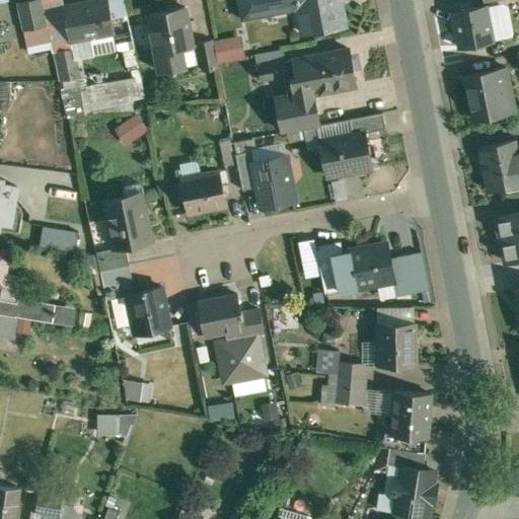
[(42,0),(33,0),(18,3),(24,30),(48,25),(42,0)]
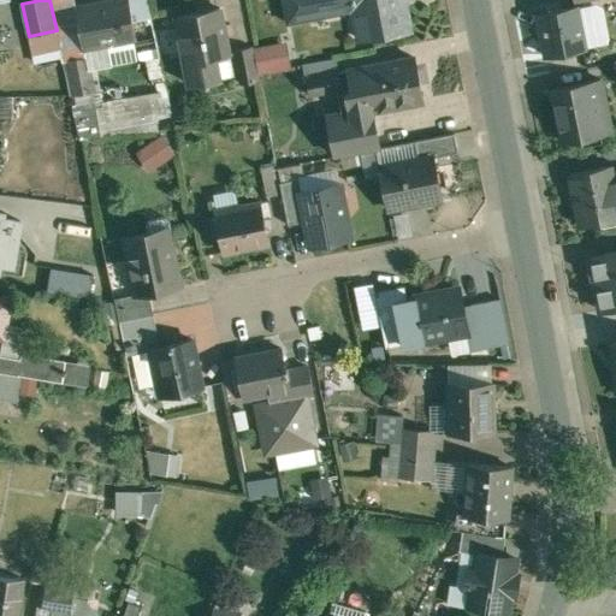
[(128,0),(120,0),(77,10),(86,47),(136,36),(128,0)]
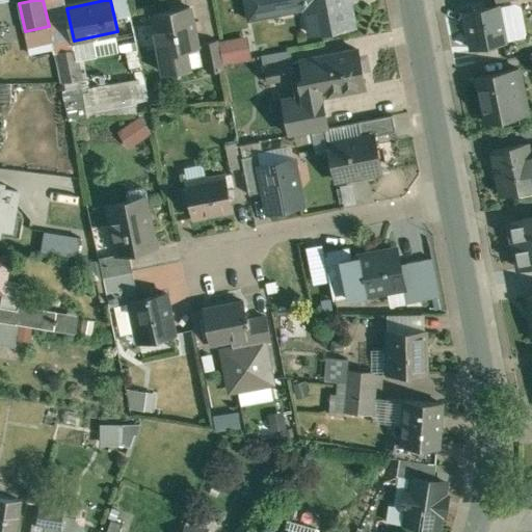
[(245,0),(250,22),(281,16),(276,0),(245,0)]
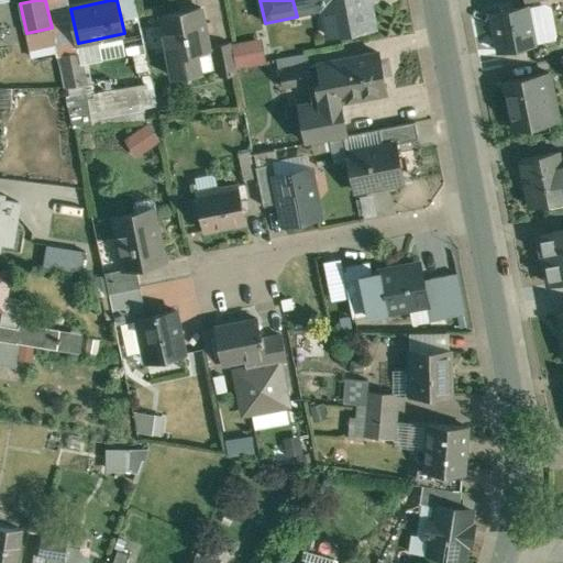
[(293,0),(297,17),(326,11),(330,36),(375,26),(371,7),(370,7),(367,0),(293,0)]
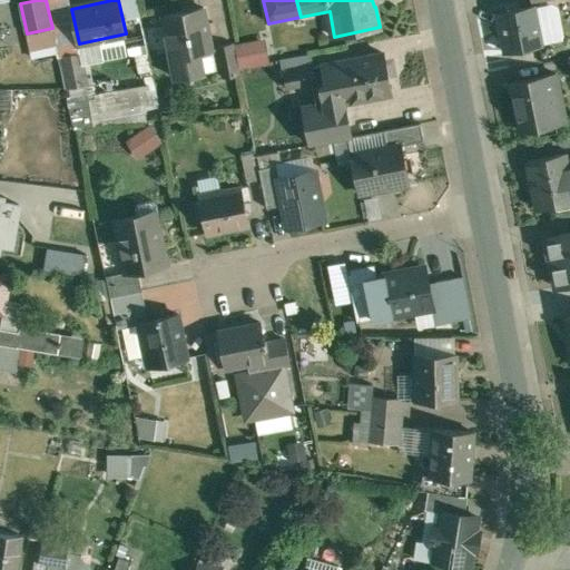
[(534,6),(500,12),(508,51),(542,45),(534,6)]
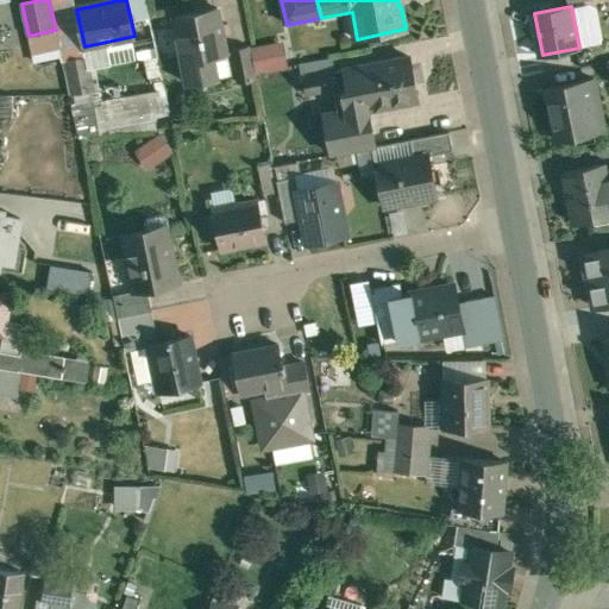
[(218,8),(176,17),(184,62),(226,55),(218,8)]
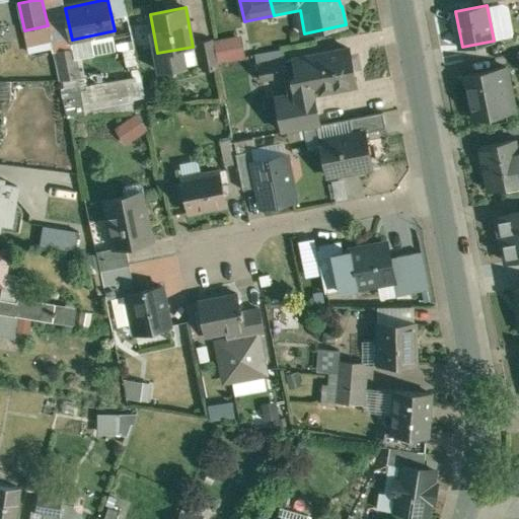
[(57,24),(50,26),(55,51),(57,51),(62,50),(57,24)]
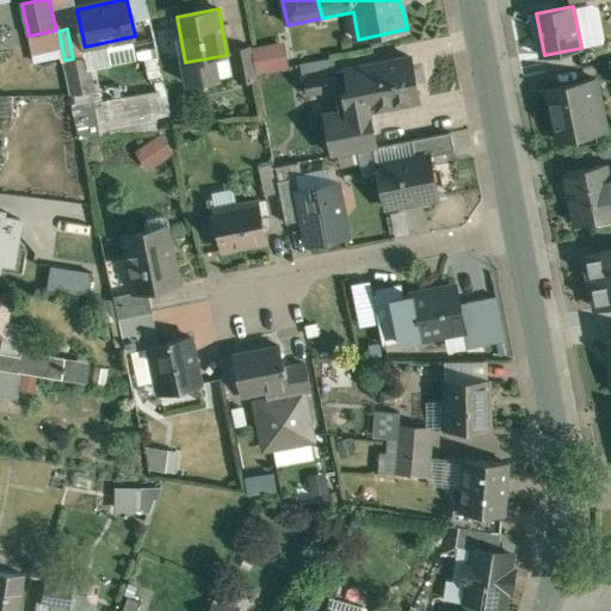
[(248,50),(235,53),(241,82),(255,80),(248,50)]
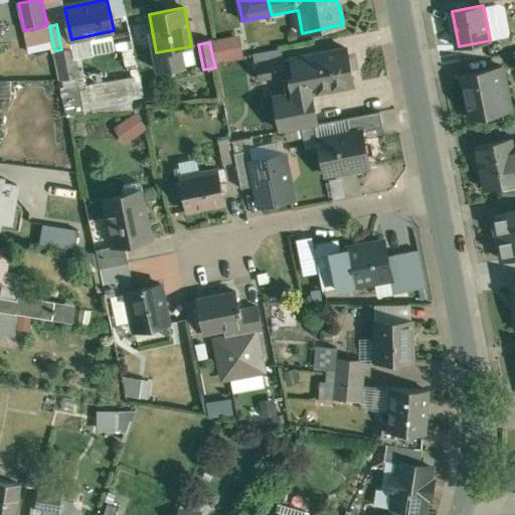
[(61,49),(56,50),(62,79),(79,76),(72,46),(61,49)]
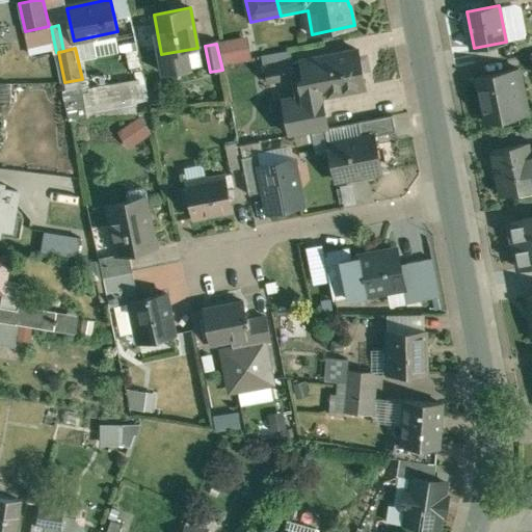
[(360,50),(314,58),(321,96),(367,86),(360,50)]
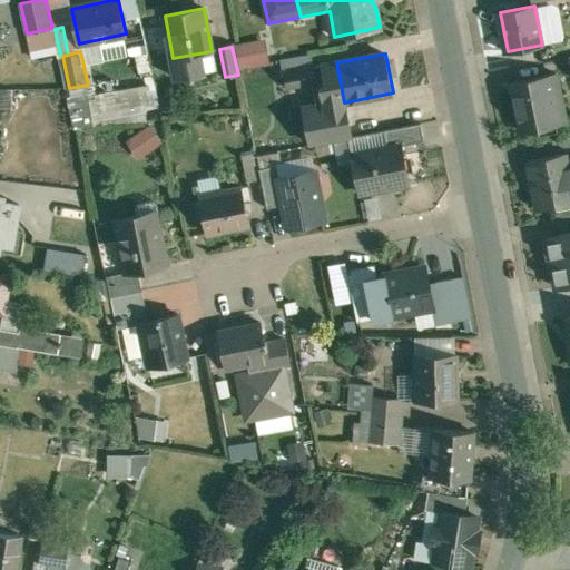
[(312,55),(282,60),(284,74),(315,67),(312,55)]
